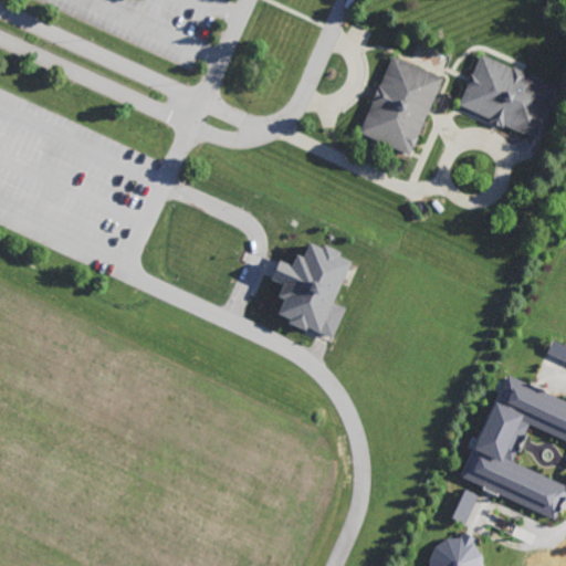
[(478,55),(556,90),(533,140),(457,105),(478,55)]
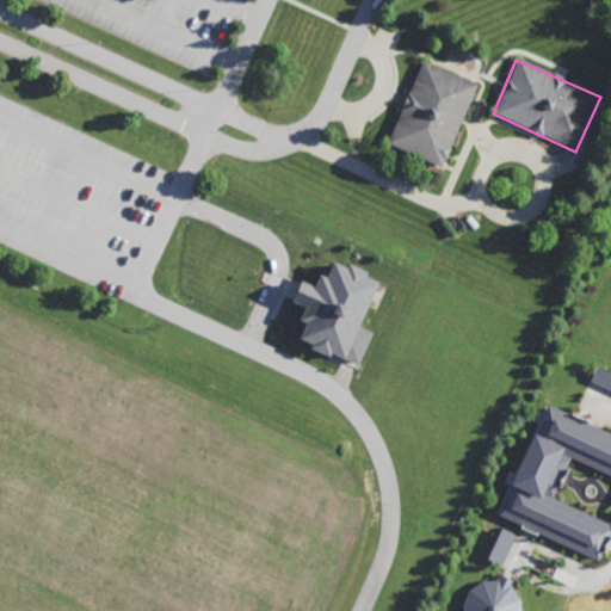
[(477,85),(440,171),(386,144),(423,62),(477,85)]
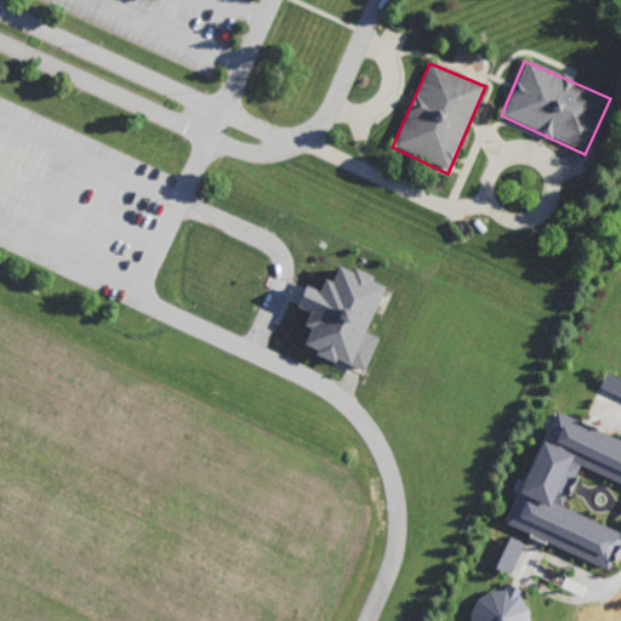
[(305,283),(318,289),(324,275),(331,279),(339,263),(352,269),(354,266),(372,274),(371,278),(385,285),(364,330),(379,337),(364,370),(336,358),(335,360),(315,352),(317,348),(303,341),(311,325),(303,323),(309,311),(296,303),(305,283)]
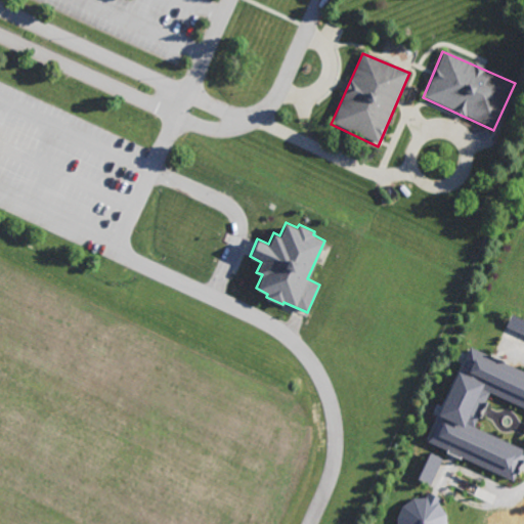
[(523,319),(508,313),(501,326),(523,336),(523,319)]
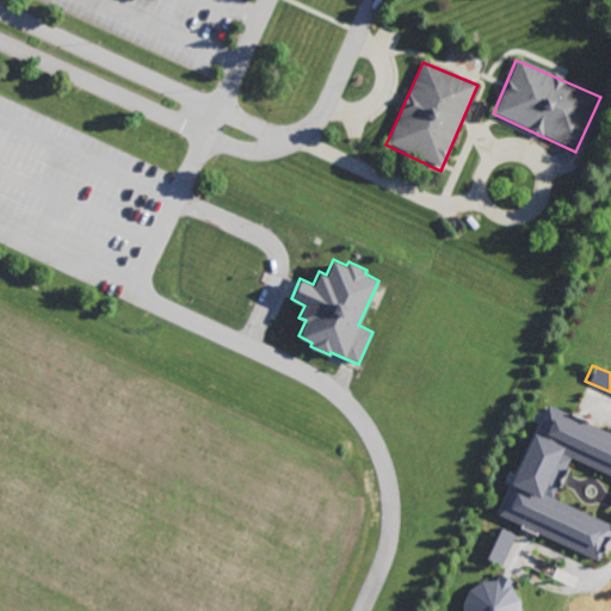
[(610,431),(545,401),(494,517),(598,563),(610,535),(610,529),(545,499),(565,456),(610,476),(610,431)]
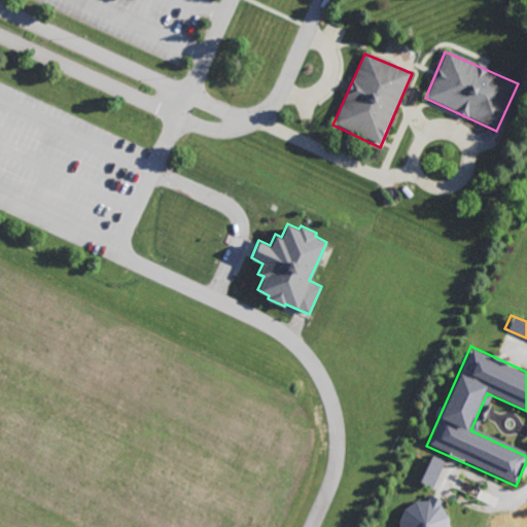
[(428,455),(417,482),(446,494),(458,468),(428,455)]
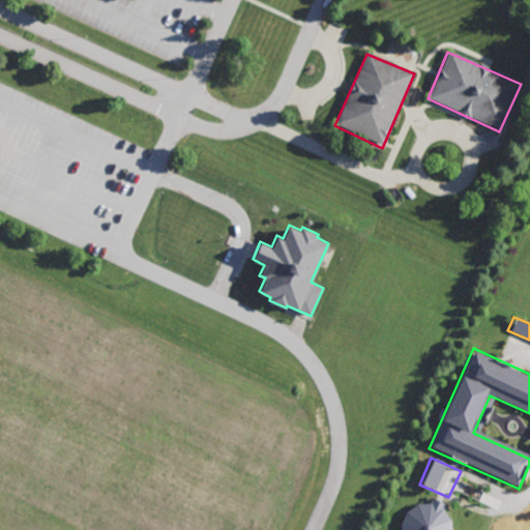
[(450,529),(451,527),(448,518),(443,510),(436,505),(427,503),(418,503),(411,506),(404,512),(400,519),(398,527),(398,529),(450,529)]
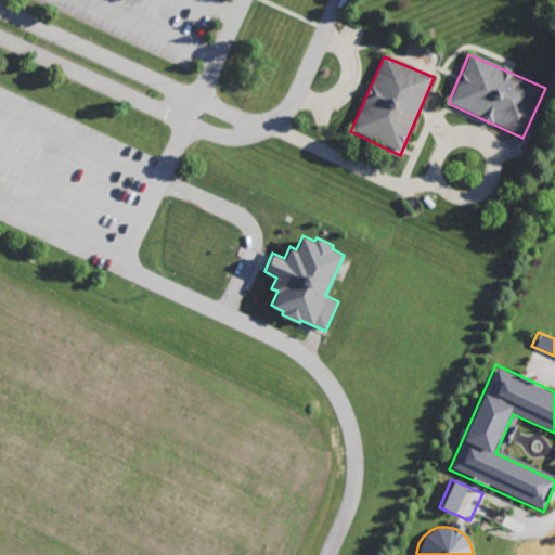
All buildings are outlined.
